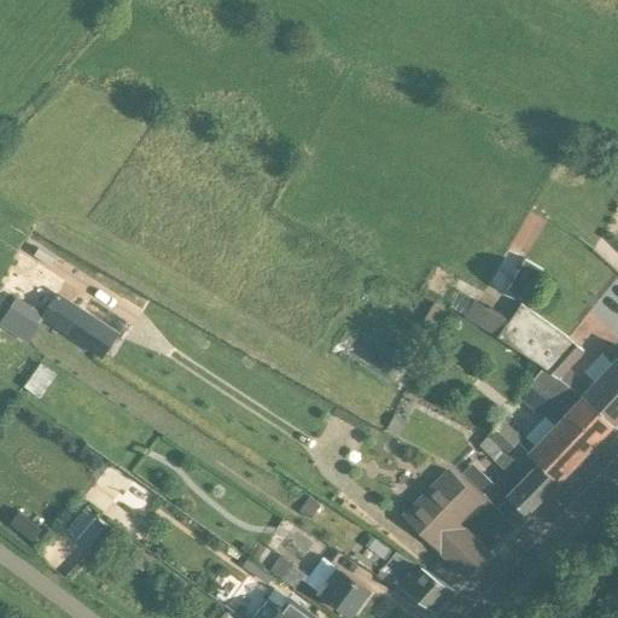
[(503,222),(518,232),(555,258),(569,239),(529,211),(518,203),(503,222)]
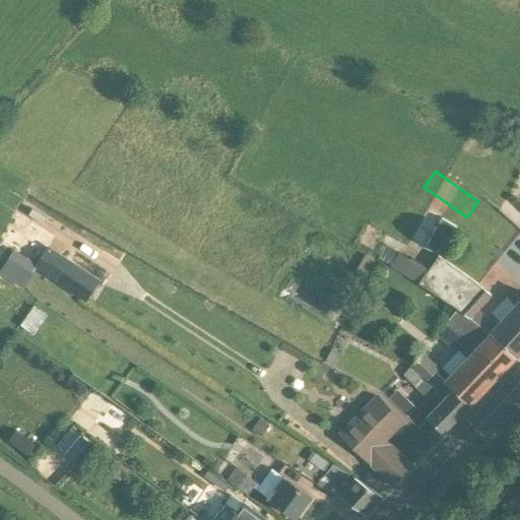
[(85,303),(101,279),(48,246),(36,264),(33,268),(35,269),(85,303)]
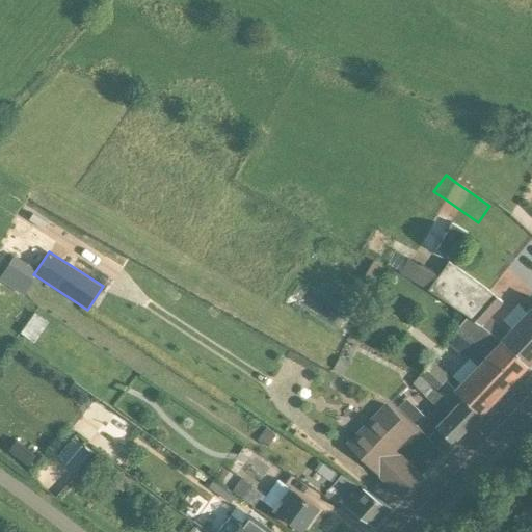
[(33,274),(36,270),(12,256),(0,275),(0,280),(23,295),(35,275),(33,274)]
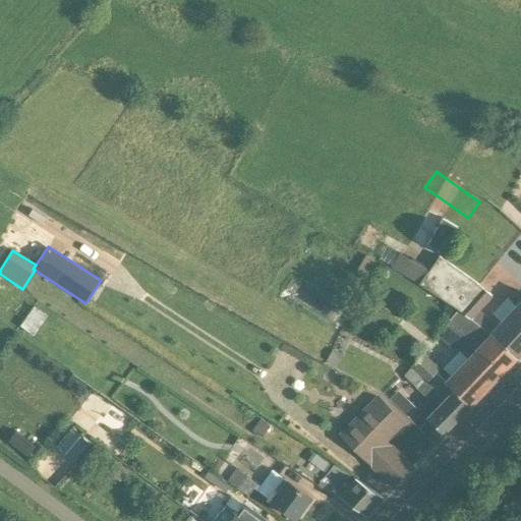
[(489,333),(515,357),(520,350),(520,299),(510,311),(503,320),(498,325),(479,311),(491,299),(489,297),(477,286),(438,258),(427,273),(397,254),(389,268),(457,309),(489,333)]
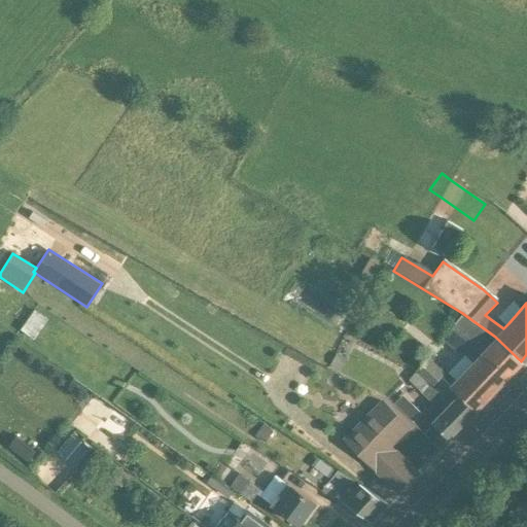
[(34,310),(21,330),(29,336),(42,316),(34,310)]
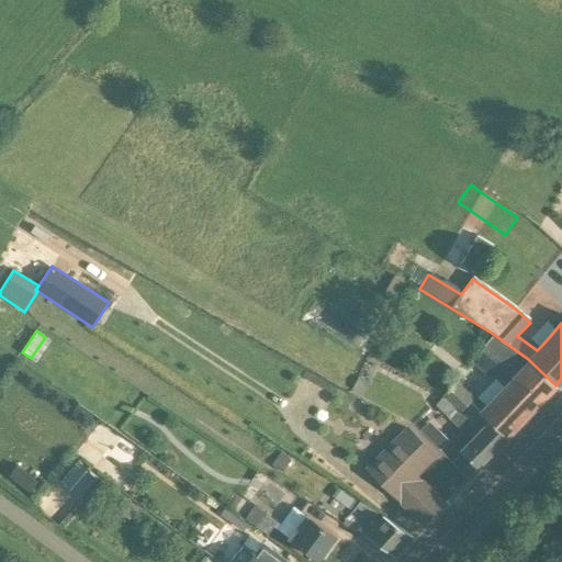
[(514,374),(480,412),(506,437),(555,385),(528,359),(493,334),(480,351),(482,353),(471,364),(493,383),(507,369),(514,374)]
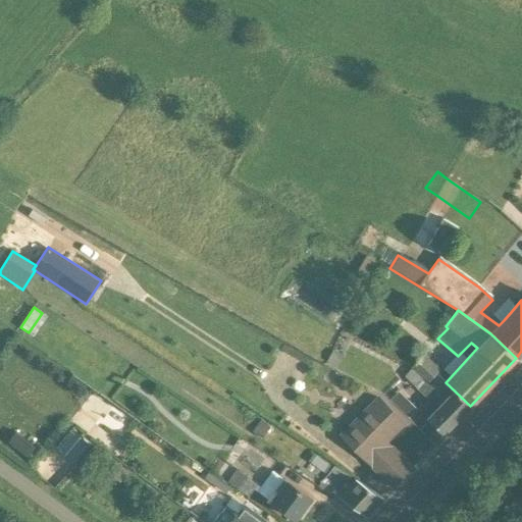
[(332,351),(326,361),(336,367),(343,357),(332,351)]
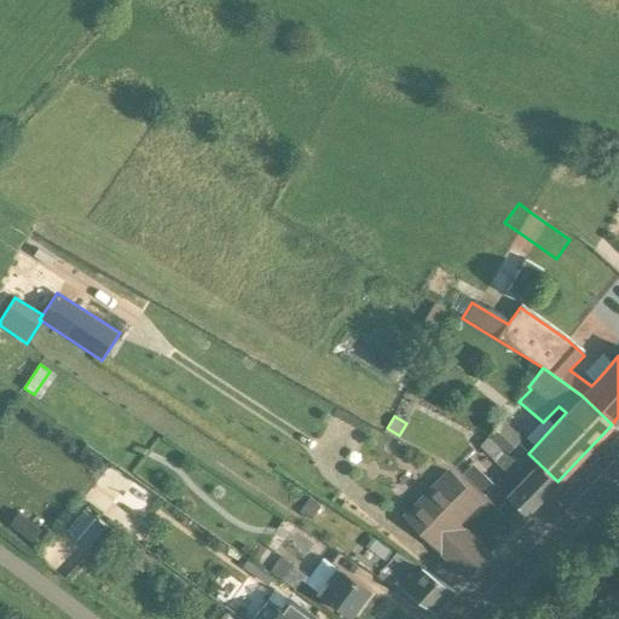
[(487,437),(489,438),(507,453),(516,443),(520,438),(502,421),(487,437)]
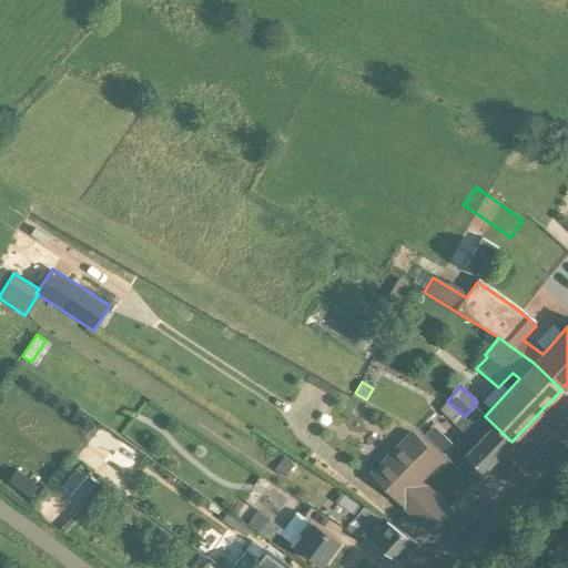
[(482,474),(511,442),(474,406),(465,416),(448,402),(440,409),(453,422),(452,423),(467,437),(460,445),(468,452),(464,457),(482,474)]
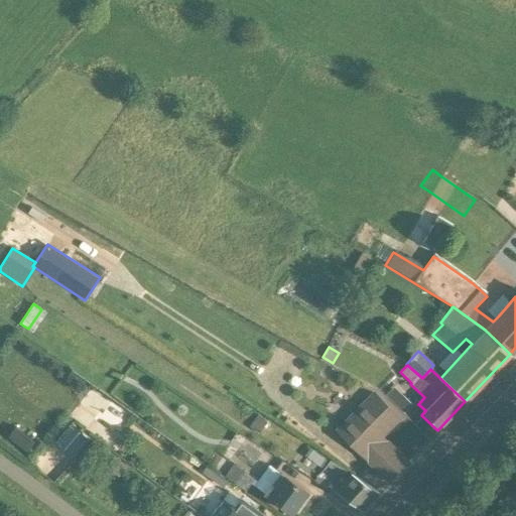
[(388,482),(400,470),(373,443),(397,418),(372,395),(336,432),(388,482)]
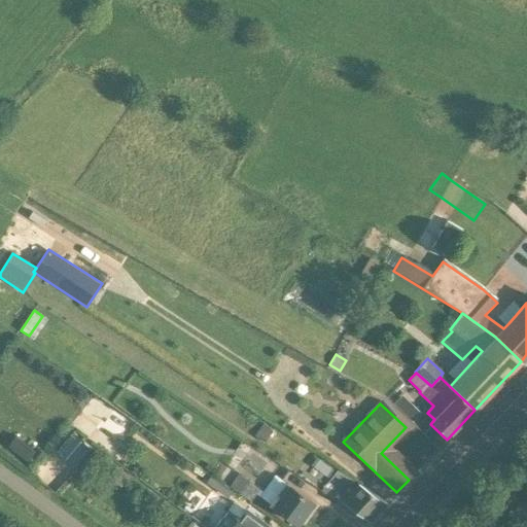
[(412,403),(402,414),(412,422),(421,413),(412,403)]
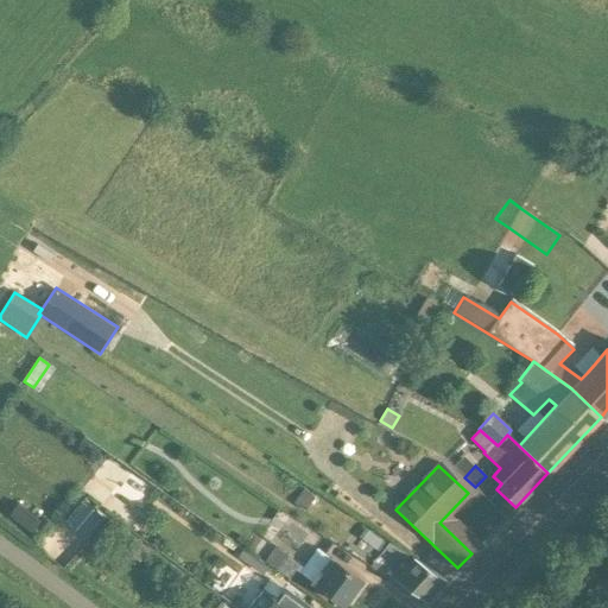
[(320,510),(324,500),(303,488),(293,505),(305,512),(310,504),(320,510)]
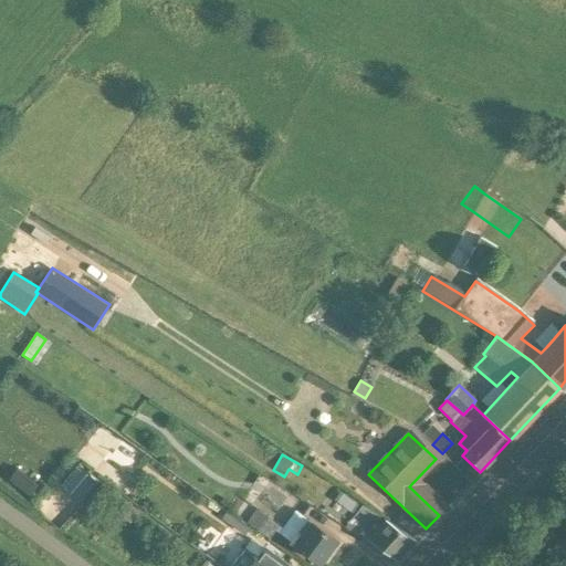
[(81,502),(97,483),(76,465),(61,485),(81,502)]
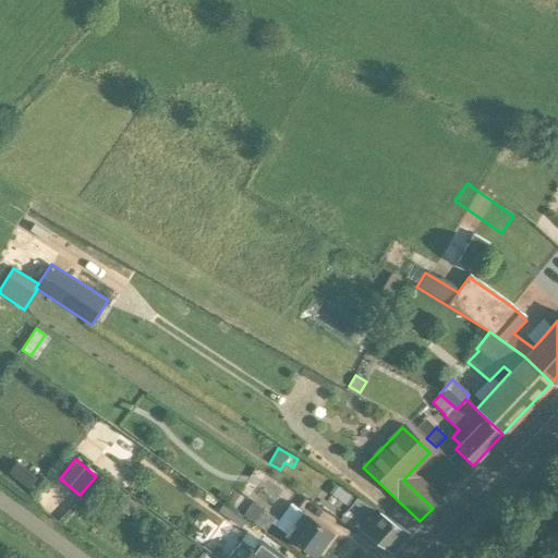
[(29,489),(37,478),(16,463),(9,473),(29,489)]
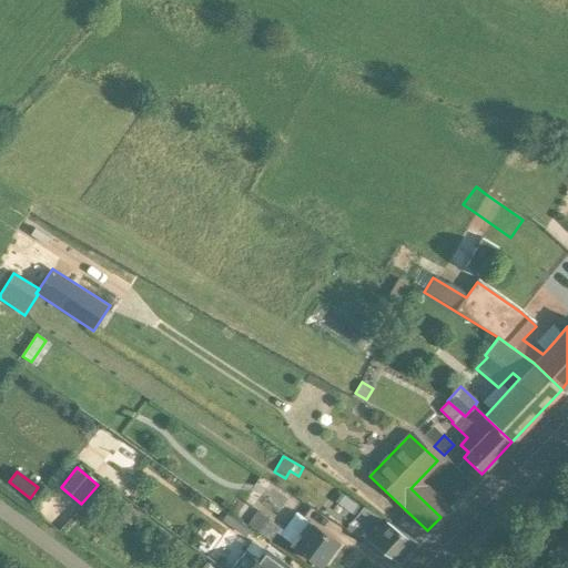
[(351,500),(345,509),(355,515),(361,507),(351,500)]
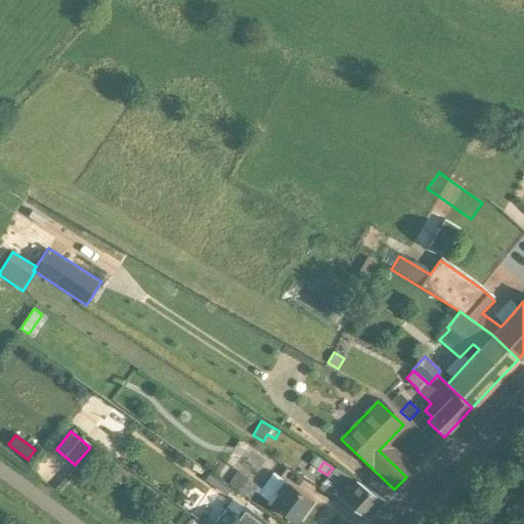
[(128,474),(115,465),(108,474),(121,483),(128,474)]
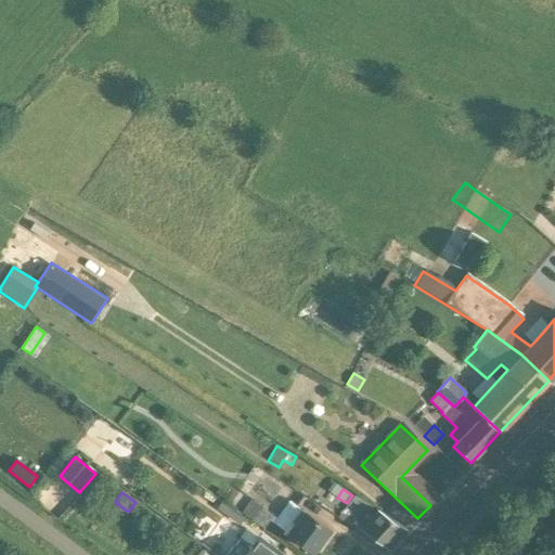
[(405,531),(376,512),(355,498),(336,519),(357,532),(359,530),(388,550),(405,531)]
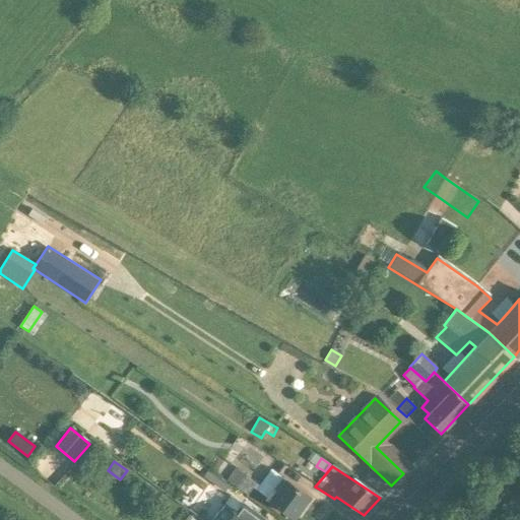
[(248,495),(256,482),(236,468),(226,479),(248,495)]
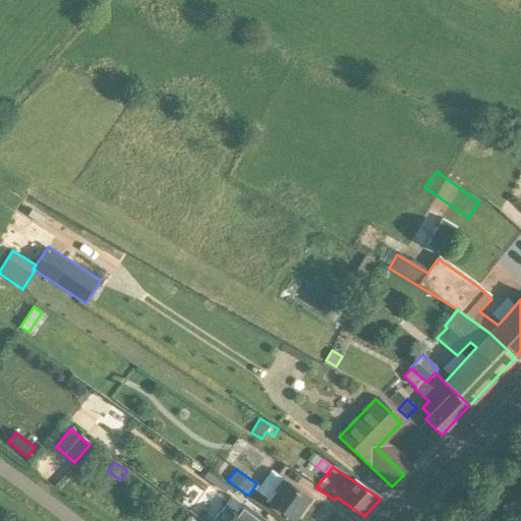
[(230,485),(208,470),(204,476),(226,491),(230,485)]
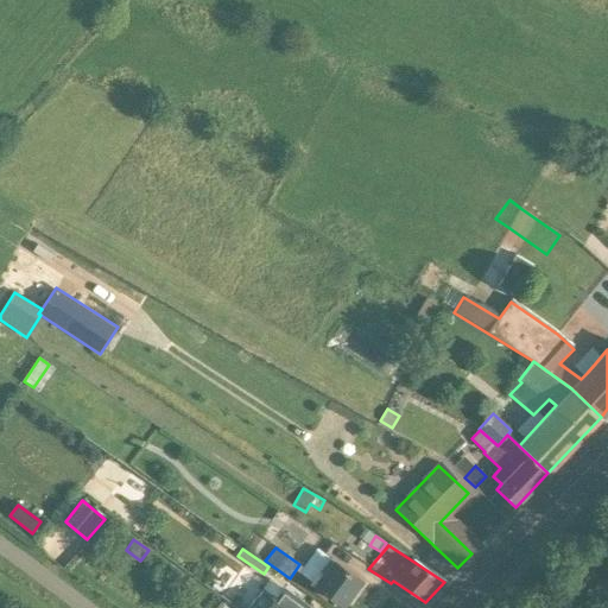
[(310,583),(343,607),(362,583),(329,558),(320,570),(310,563),(302,574),(312,581),(310,583)]
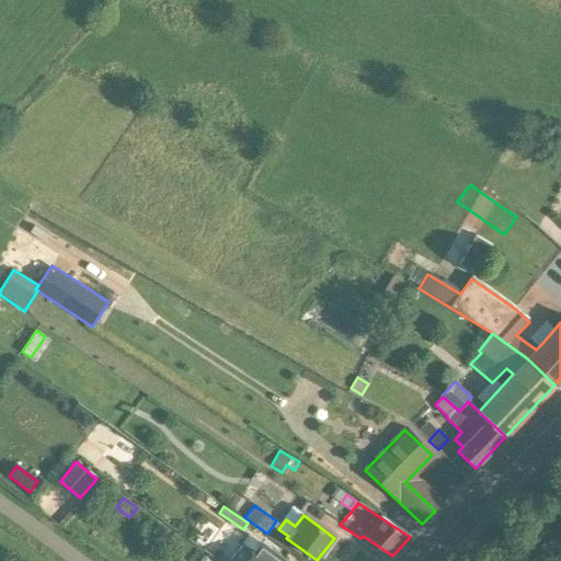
[(277,560),(245,538),(228,560),(277,560)]
